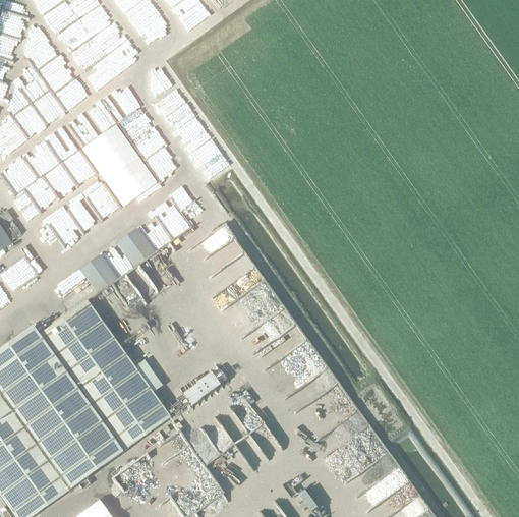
[(94,148),(24,191),(38,212),(45,208),(52,219),(62,212),(57,204),(103,174),(101,172),(111,166),(98,146),(99,146),(98,145),(93,147),(94,148)]
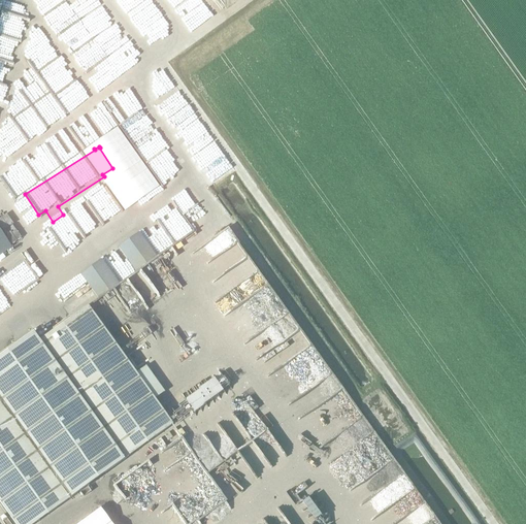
[(127,167),(135,162),(132,157),(124,162),(127,167)]
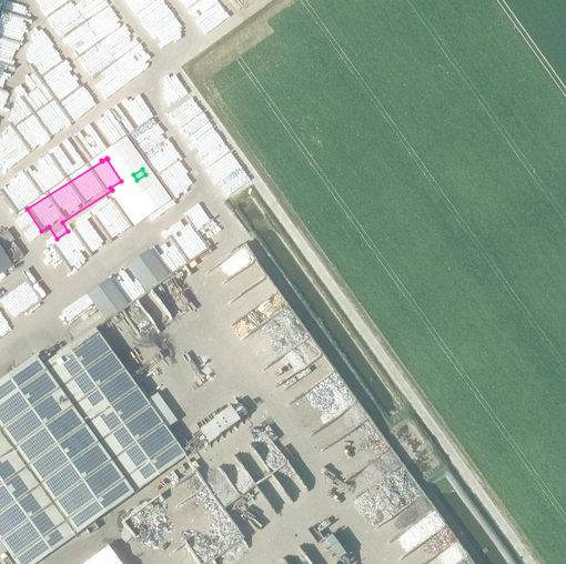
[(130,195),(93,220),(103,234),(110,230),(118,242),(162,212),(153,199),(168,189),(159,175),(130,194),(130,195)]
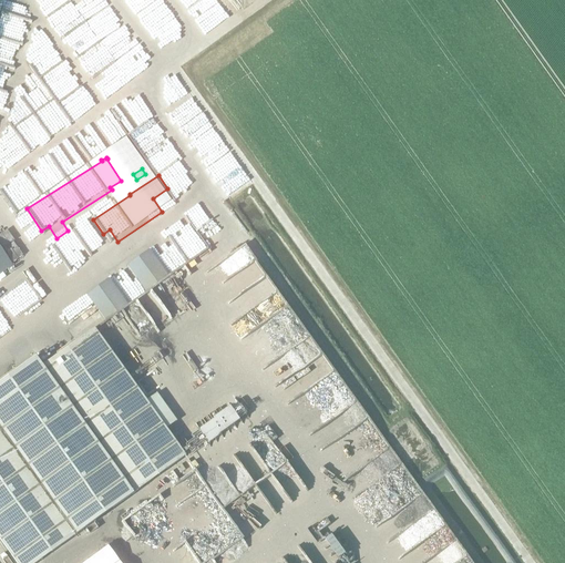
[(91,224),(54,245),(64,264),(70,260),(74,268),(68,272),(71,277),(91,266),(85,256),(95,251),(91,243),(99,237),(91,224)]
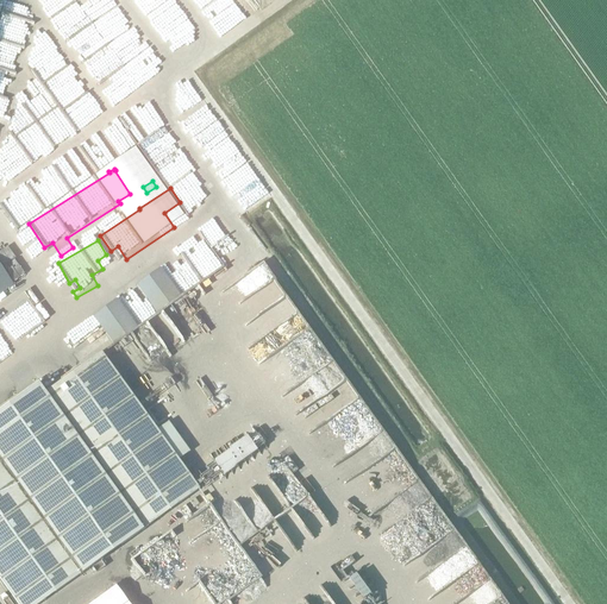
[(200,260),(194,264),(201,277),(216,269),(210,259),(216,257),(219,264),(224,260),(213,241),(202,247),(202,249),(195,252),(200,260)]
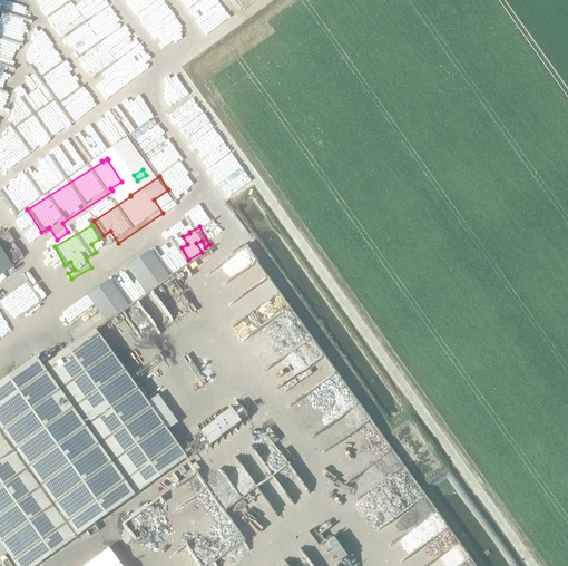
[(8,247),(18,241),(10,230),(0,236),(8,247)]
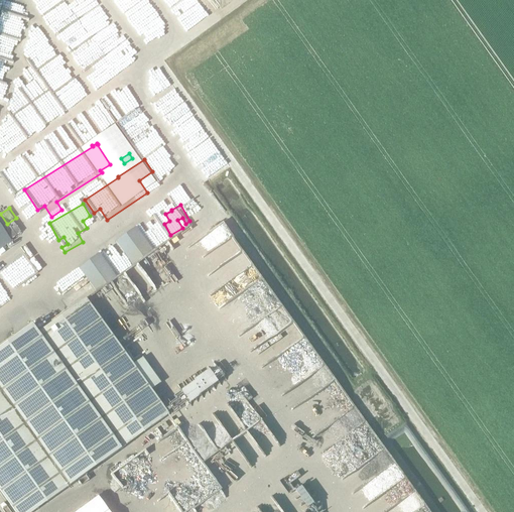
[(159,232),(165,228),(158,217),(153,220),(159,232)]
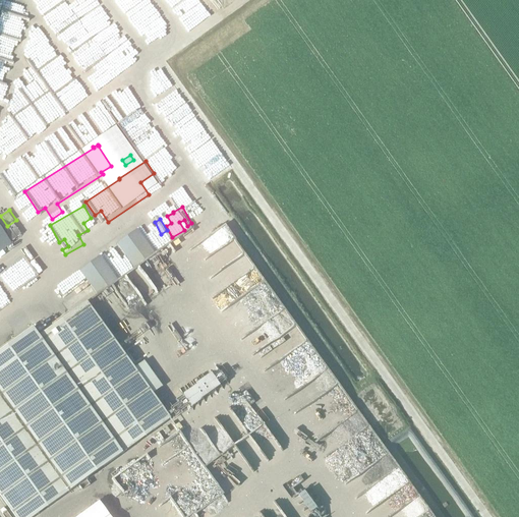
[(0,249),(12,240),(0,223),(0,249)]
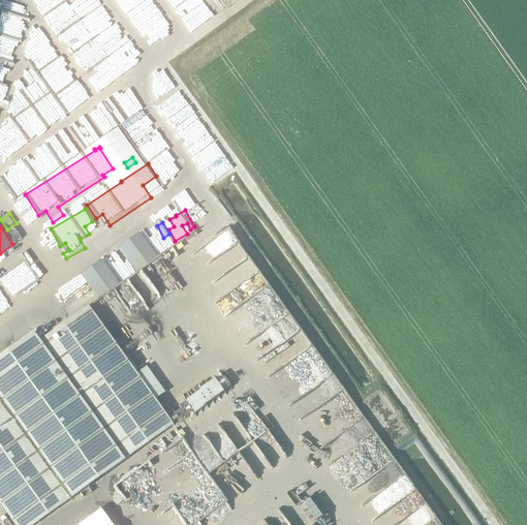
[(137,267),(163,249),(150,229),(142,235),(130,242),(135,249),(129,253),(137,267)]
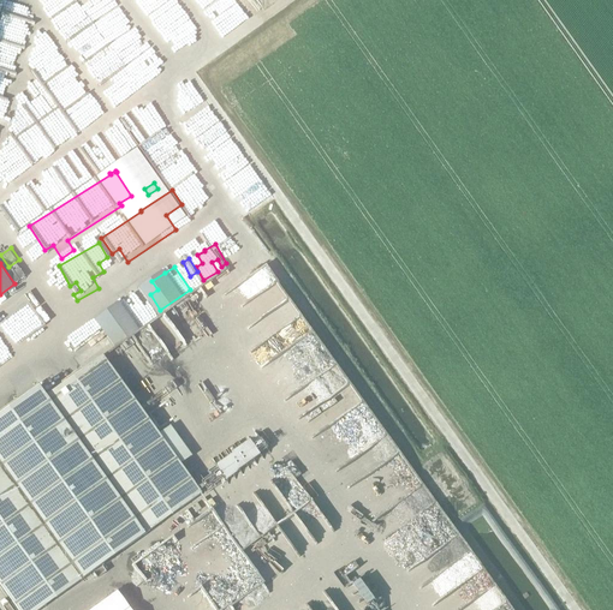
[(0,308),(1,322),(35,322),(53,322),(53,293),(28,293),(28,308),(0,308)]
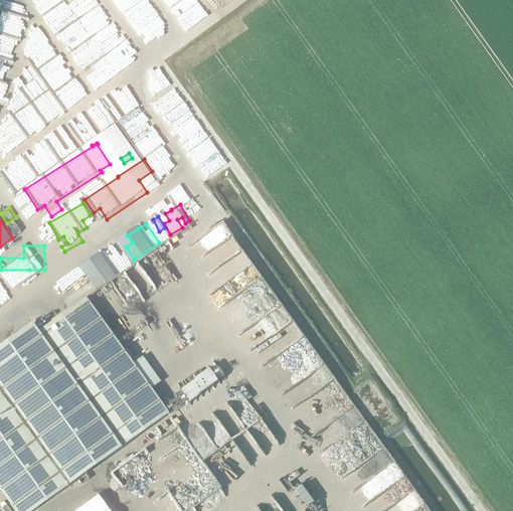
[(95,269),(57,283),(62,295),(99,281),(95,269)]
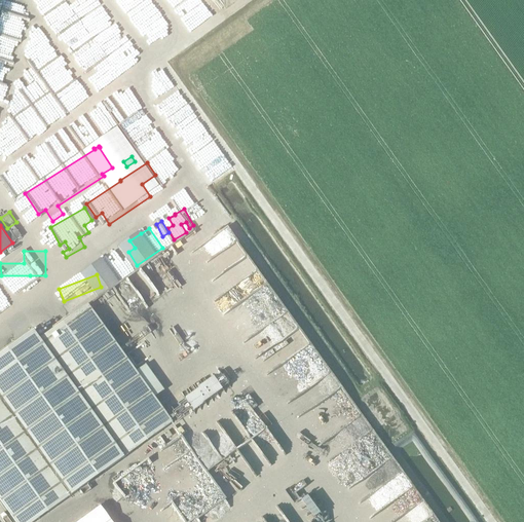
[(0,284),(0,313),(1,313),(0,311),(0,306),(10,299),(0,284)]
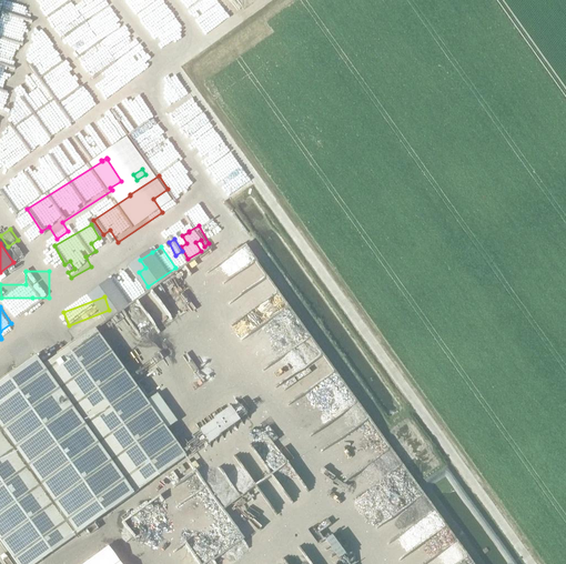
[(148,399),(95,326),(42,364),(37,355),(0,381),(0,534),(20,563),(32,563),(187,454),(168,426),(179,419),(159,391),(148,399)]
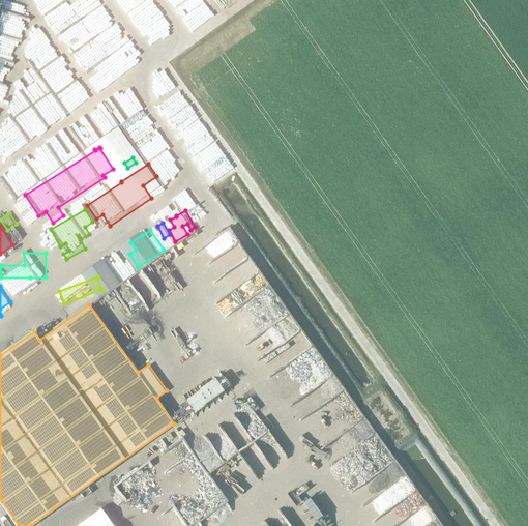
[(202,415),(235,397),(227,383),(194,402),(202,415)]
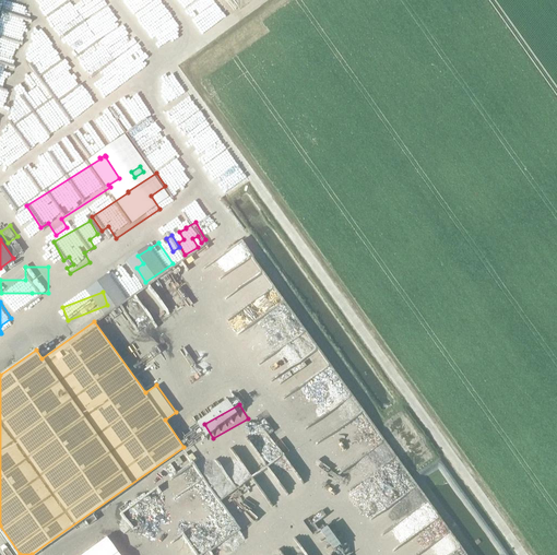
[(326,456),(338,451),(336,449),(341,447),(338,440),(334,441),(332,436),(315,444),(321,459),(327,457),(326,456)]
